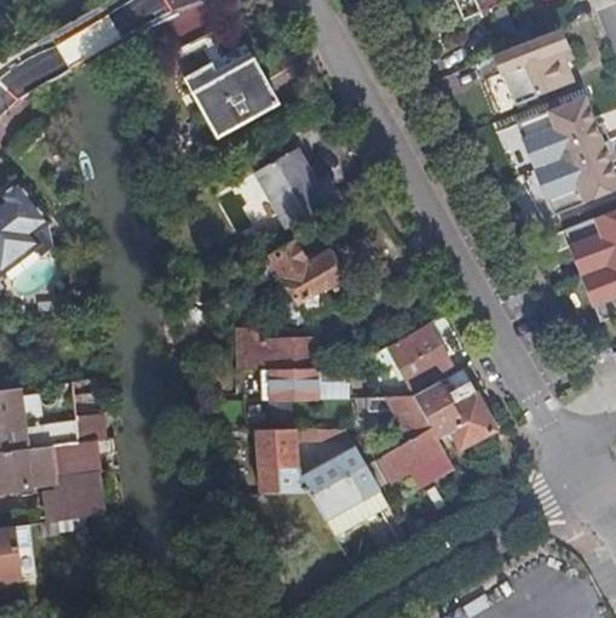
[(454,0),(456,4),(462,18),(481,11),(475,0),(454,0)]
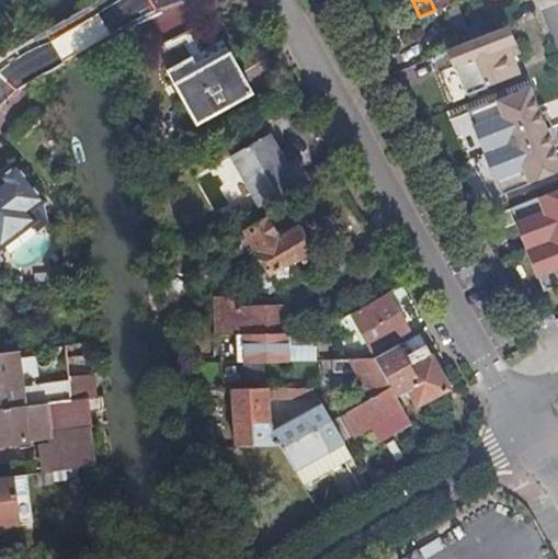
[(505,26),(447,48),(454,66),(455,66),(466,93),(519,72),(508,45),(513,43),(505,26)]
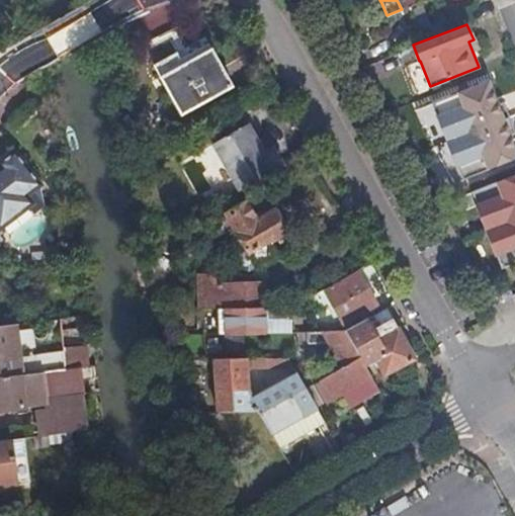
[(175,51),(152,63),(179,112),(231,85),(210,48),(181,63),(175,51)]
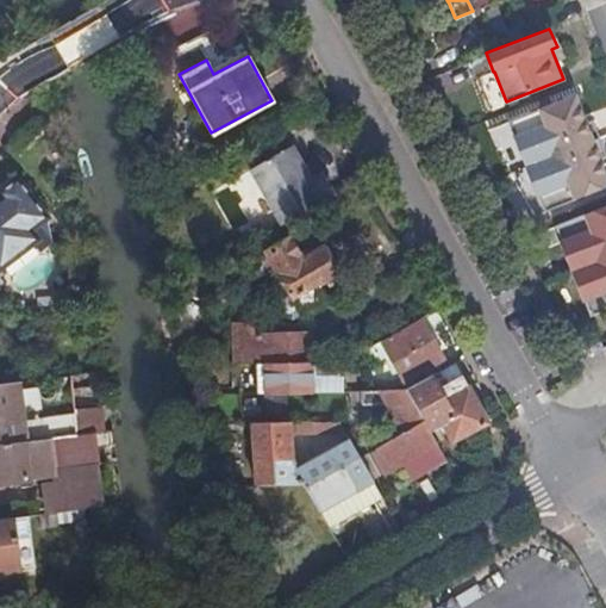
[(575,94),(510,119),(516,134),(513,135),(537,196),(539,194),(544,210),(605,185),(605,174),(599,156),(605,154),(592,119),(586,122),(575,94)]
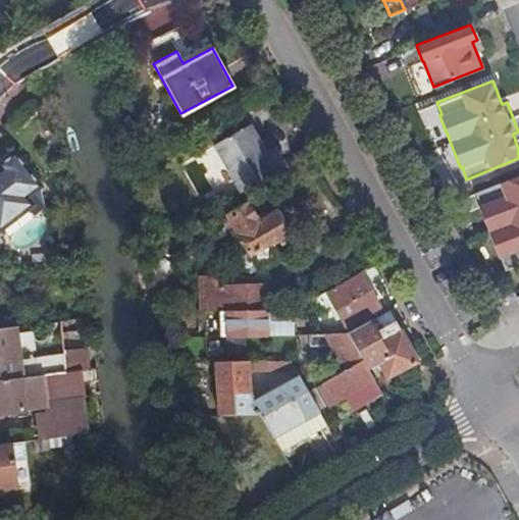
[(212,143),(239,192),(266,176),(284,166),(274,147),(269,150),(265,152),(258,140),(249,122),(212,143)]
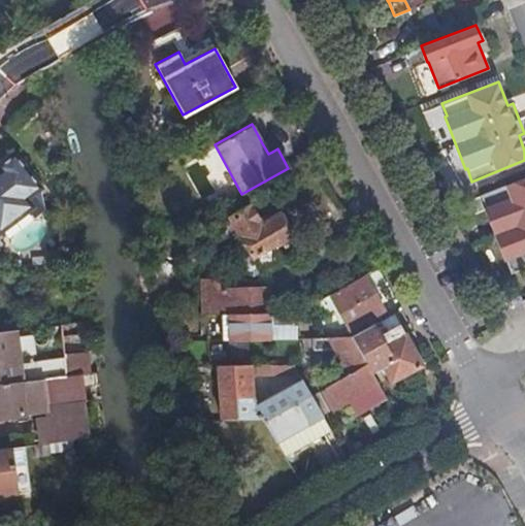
[(0,231),(32,206),(26,198),(39,188),(14,155),(0,165),(0,168),(2,171),(0,173),(0,231)]
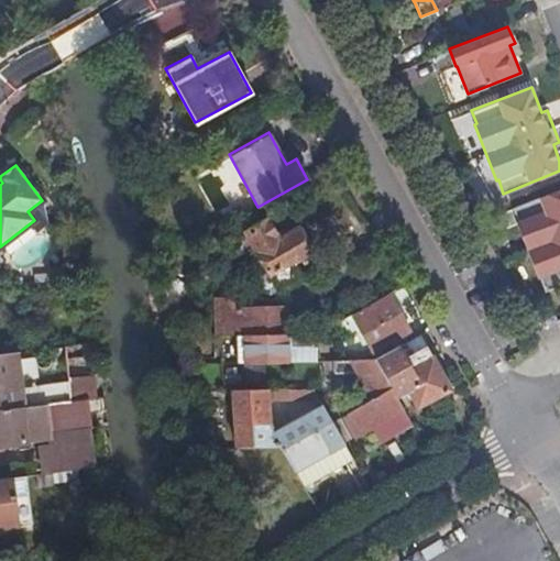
[(559,189),(513,209),(517,222),(516,222),(538,279),(540,278),(545,292),(559,285),(559,189)]
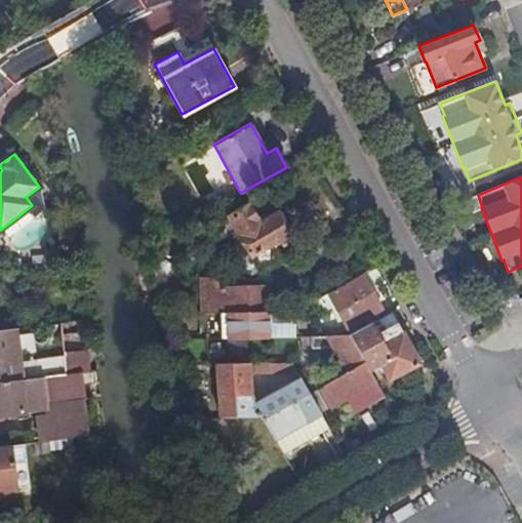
[(246,207),(230,215),(259,269),(296,248),(277,215),(256,226),(246,207)]
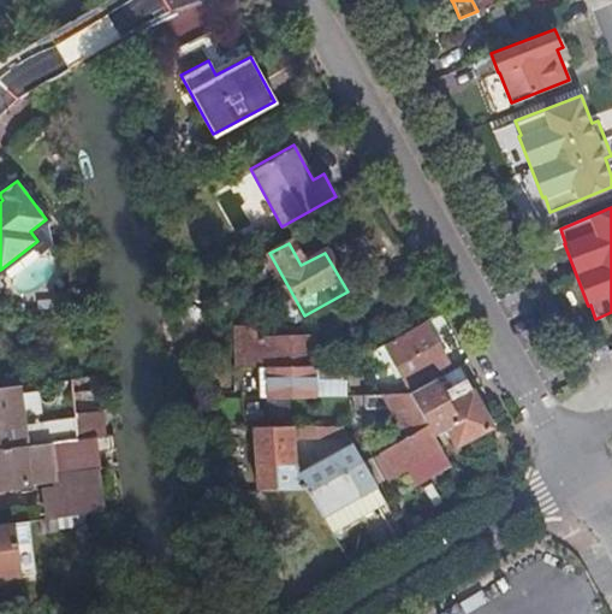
[(384,343),(373,350),(378,359),(390,354),(392,358),(386,361),(397,382),(403,378),(406,384),(446,361),(434,340),(450,331),(440,313),(425,322),(426,324),(385,347),(384,343)]
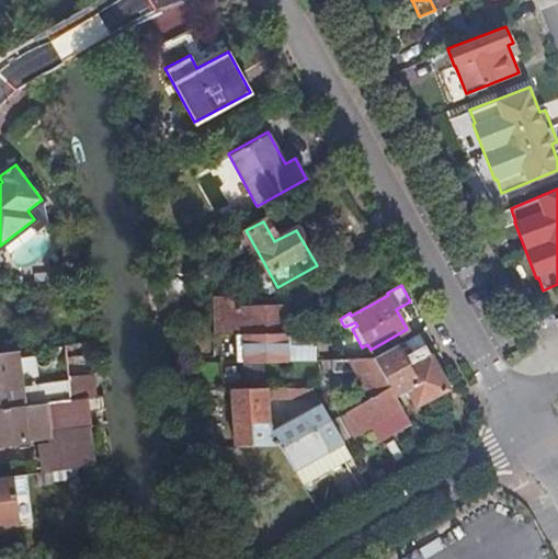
[(292,332),(291,307),(246,308),(246,296),(215,296),(217,334),(231,334),(292,332)]
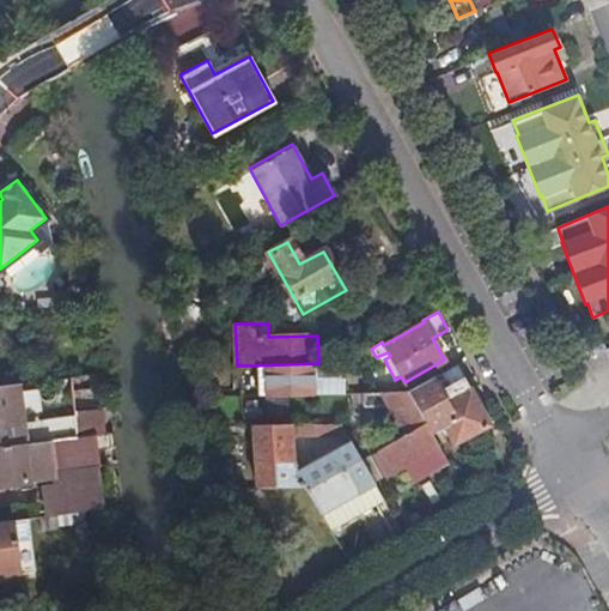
[(371,349),(382,342),(397,333),(394,327),(352,349),(355,356),(371,349)]
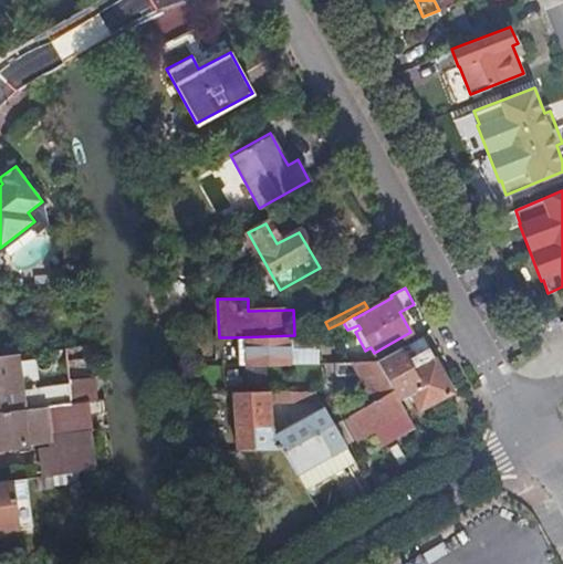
[(233,337),(235,364),(288,363),(288,348),(310,347),(309,335),(294,335),(233,337)]
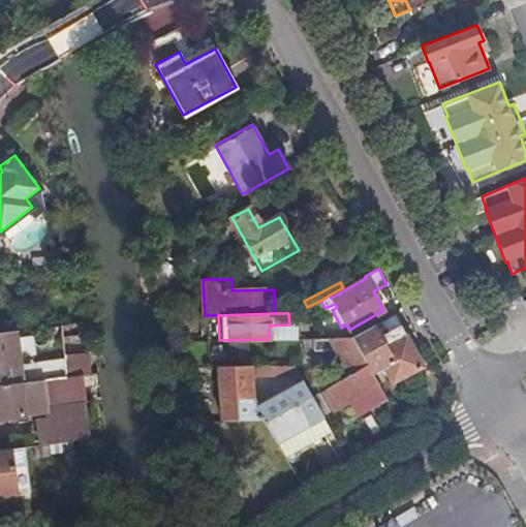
[(352,337),(373,374),(383,369),(391,382),(422,366),(394,313),(352,337)]
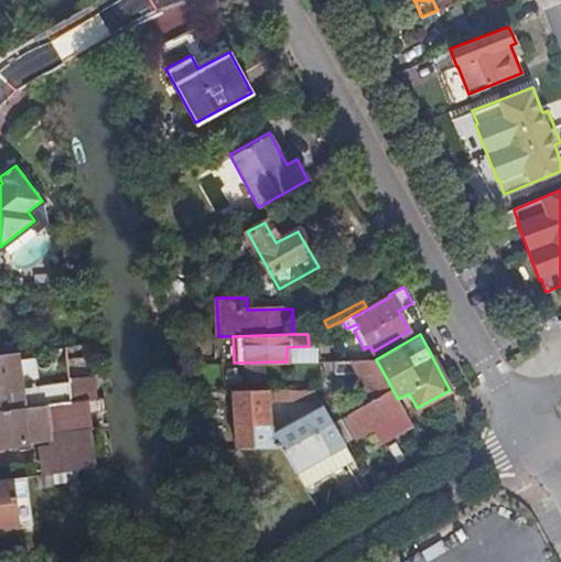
[(330,352),(330,360),(344,360),(344,352),(330,352)]
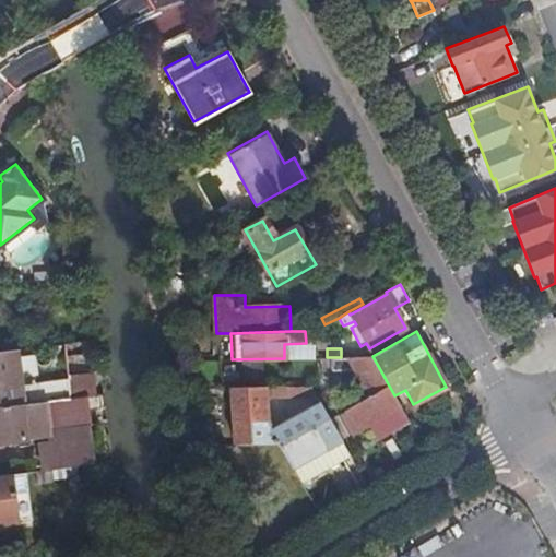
[(0,406),(70,399),(68,379),(20,386),(15,350),(0,352),(0,406)]
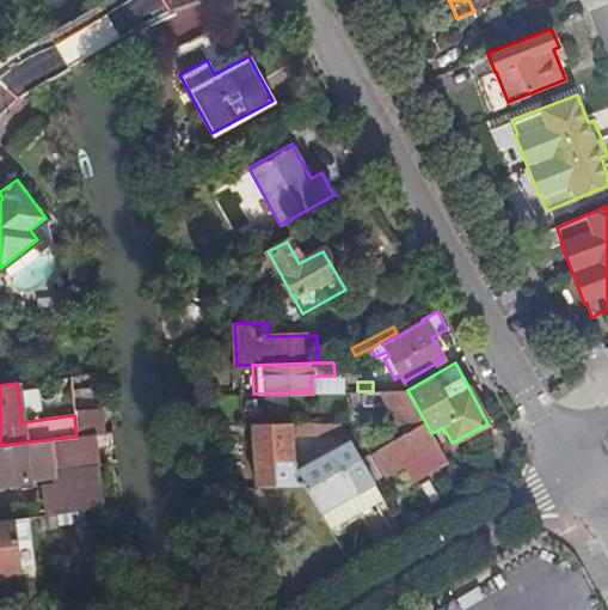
[(357,391),(351,391),(352,406),(386,403),(403,432),(369,451),(382,475),(403,463),(412,477),(446,458),(431,433),(407,390),(373,391),(357,391)]
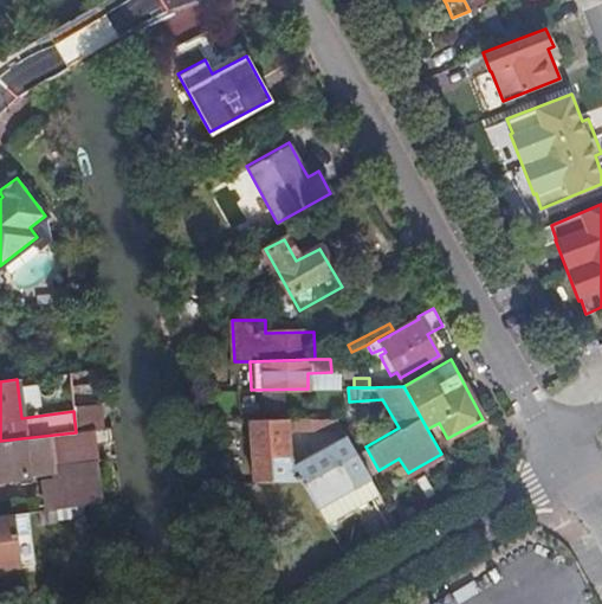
[(287,430),(341,429),(335,417),(248,419),(253,482),(301,479),(316,506),(369,476),(345,437),(292,467),(287,457),(287,430)]
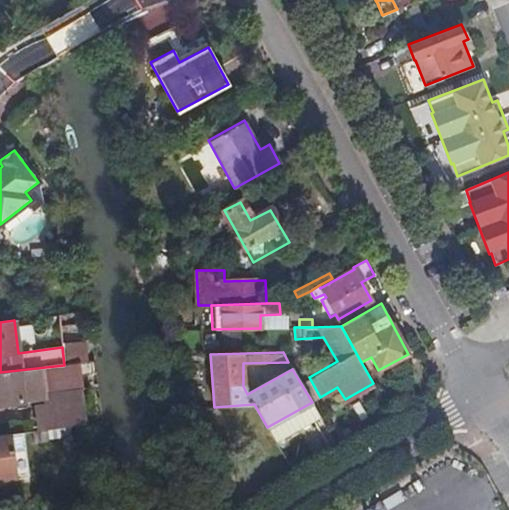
[(64,365),(0,372),(0,399),(1,399),(1,405),(23,402),(22,396),(81,389),(78,363),(64,365)]
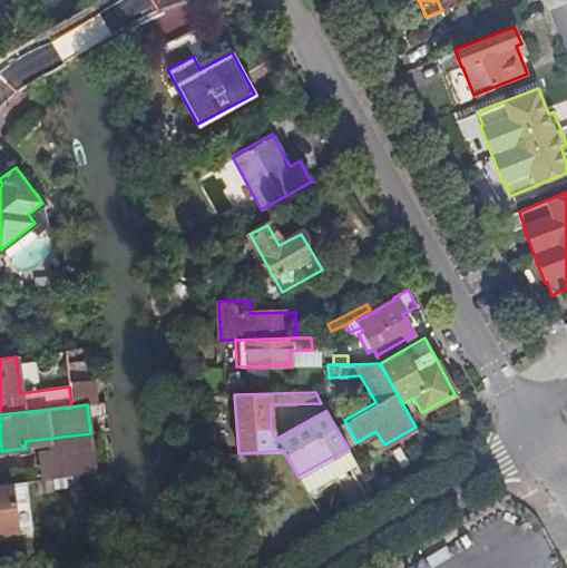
[(94,472),(91,446),(49,451),(51,478),(52,478),(94,472)]
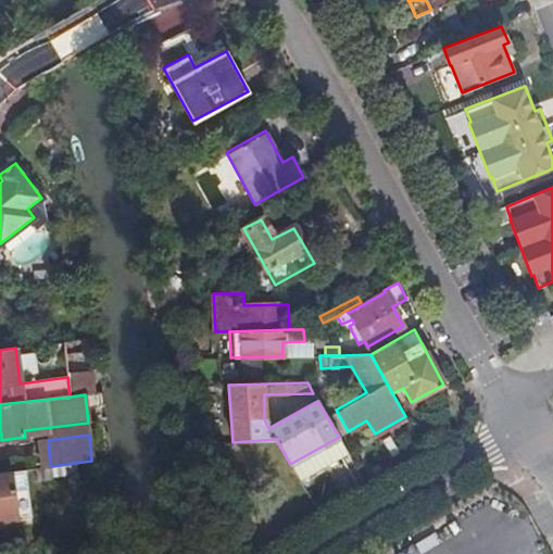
[(25,469),(0,473),(0,520),(32,516),(25,469)]
